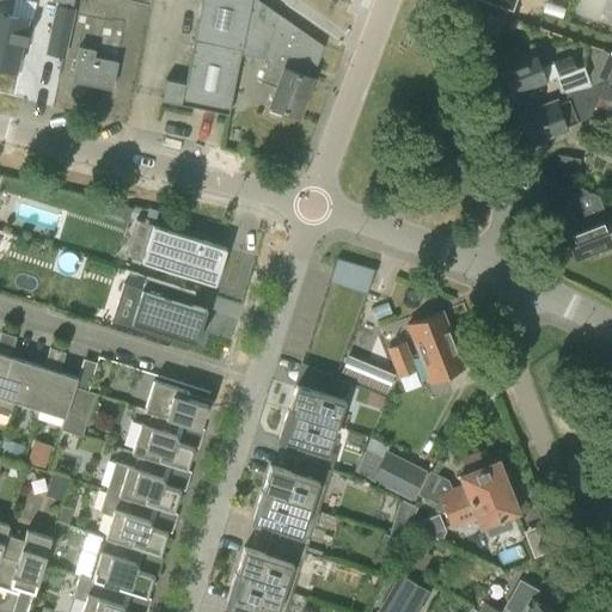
[(10,16),(12,0),(0,0),(0,66),(14,69),(26,20),(10,16)]
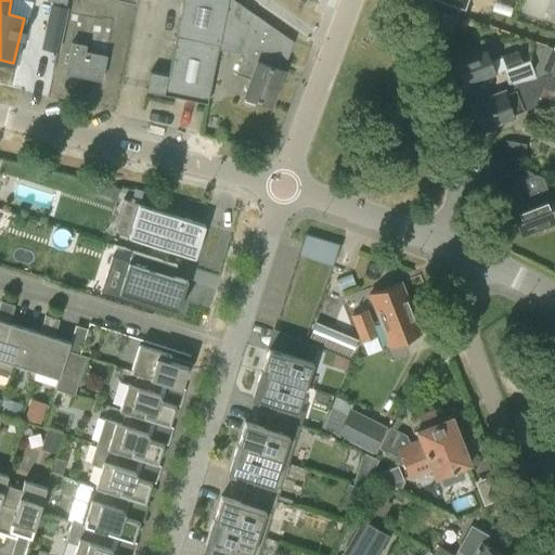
[(164,93),(164,94),(207,103),(210,85),(215,62),(217,49),(239,53),(243,40),(287,56),(293,41),(234,0),(182,0),(167,76),(150,73),(146,89),(164,93)]
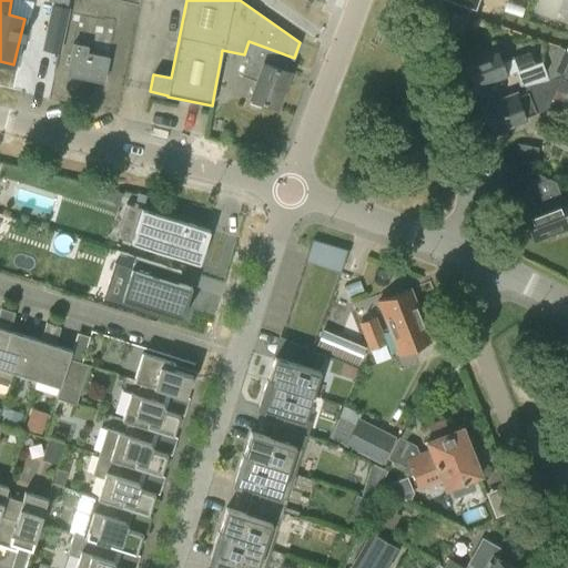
[(43,49),(59,52),(67,11),(52,8),(43,49)]
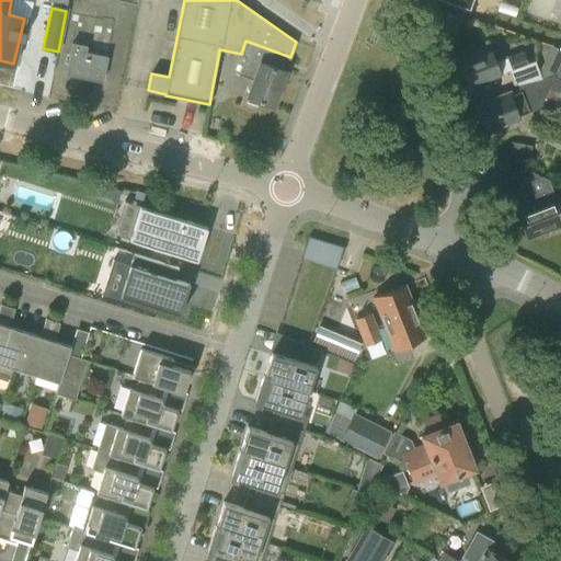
[(283,57),(289,59),(290,57),(245,41),(241,54),(241,56),(243,58),(238,76),(252,80),(247,96),(273,106),(286,71),(278,68),(283,57)]
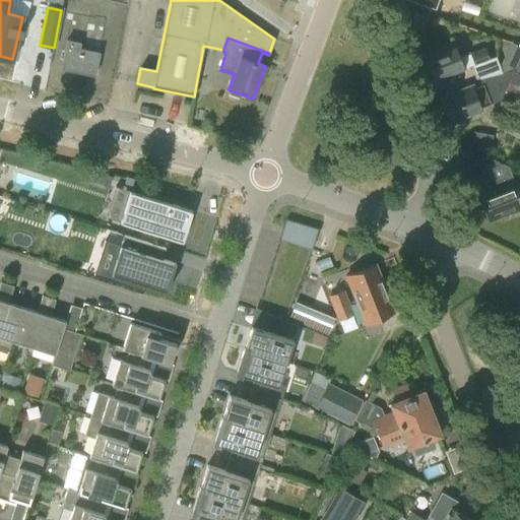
[(66,40),(60,69),(93,76),(99,52),(79,48),(80,43),(66,40)]
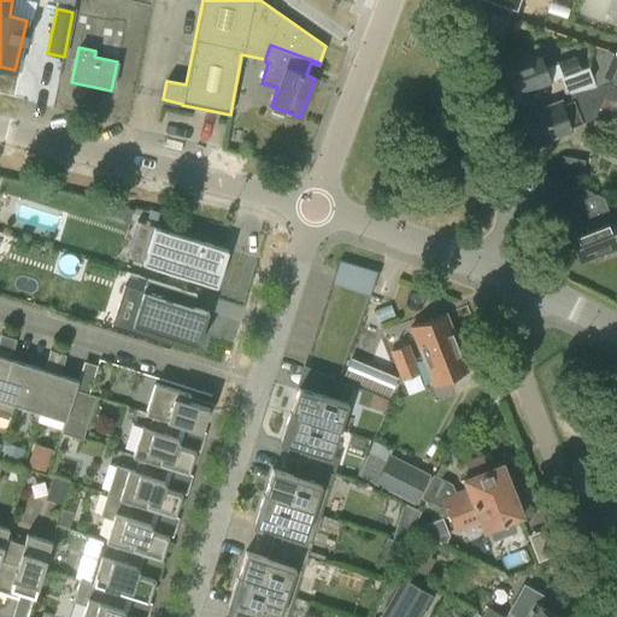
[(562,93),(573,92),(595,86),(588,66),(579,70),(574,58),(545,69),(540,58),(539,52),(503,65),(513,95),(518,93),(550,81),(556,78),(562,93)]
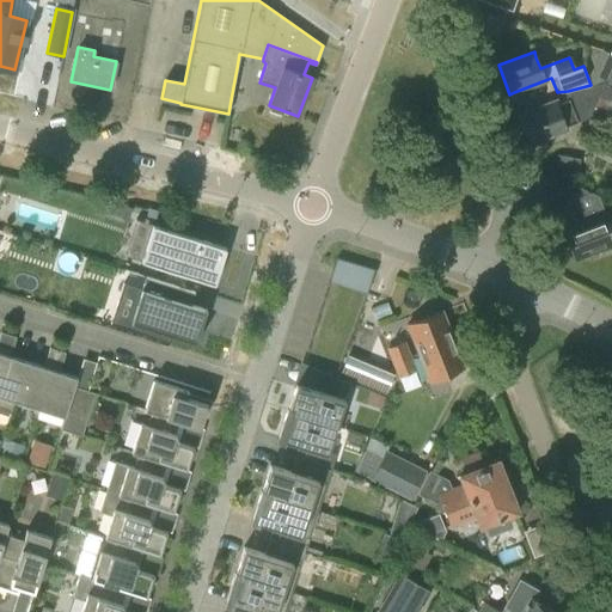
[(604,83),(591,85),(568,91),(570,98),(560,102),(558,99),(540,106),(518,115),(528,144),(567,129),(564,126),(576,121),(589,116),(604,83)]
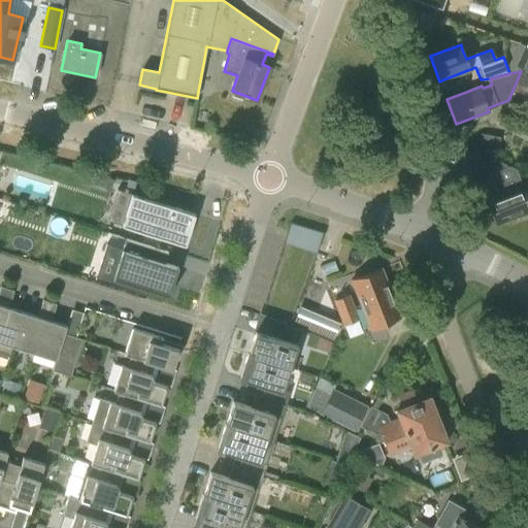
[(516,169),(508,166),(507,167),(505,164),(491,158),(482,162),(486,175),(493,172),(497,185),(488,188),(491,195),(485,197),(492,217),(502,222),(517,216),(518,219),(527,213),(527,194),(526,196),(516,169)]
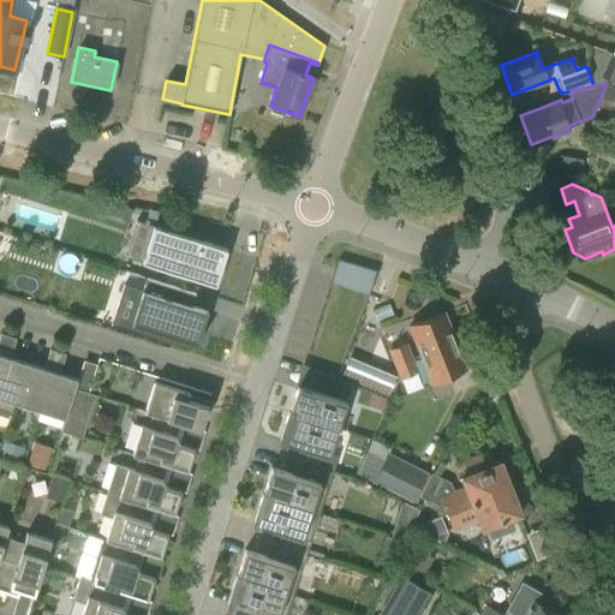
[(129,220),(131,209),(108,204),(106,213),(129,220)]
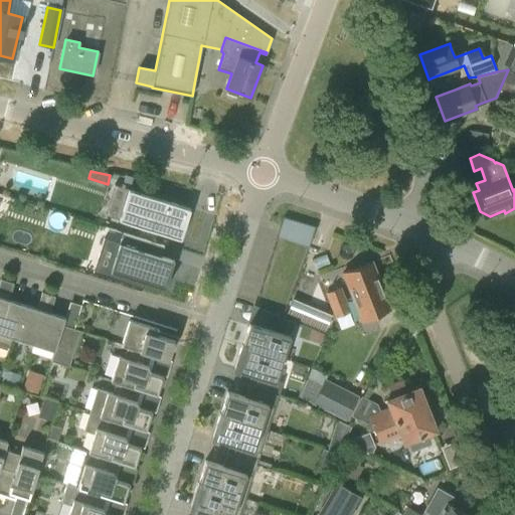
[(119,220),(157,232),(180,239),(190,208),(167,201),(167,202),(128,190),(119,220)]
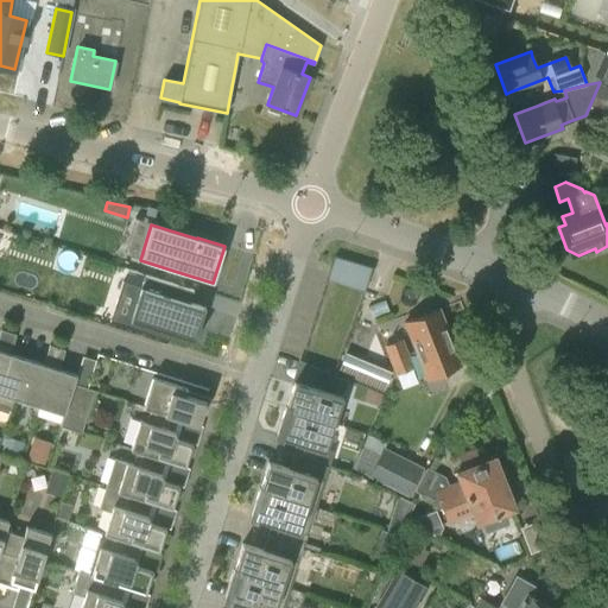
[(350,285),(365,289),(371,267),(356,264),(350,285)]
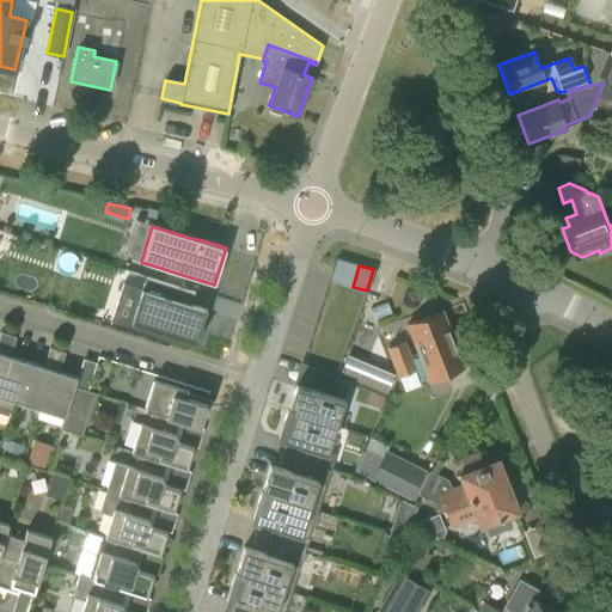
[(145,276),(130,323),(150,329),(147,336),(169,342),(171,336),(188,341),(191,330),(202,334),(203,332),(200,331),(201,326),(206,310),(179,301),(183,291),(194,294),(194,292),(145,276)]
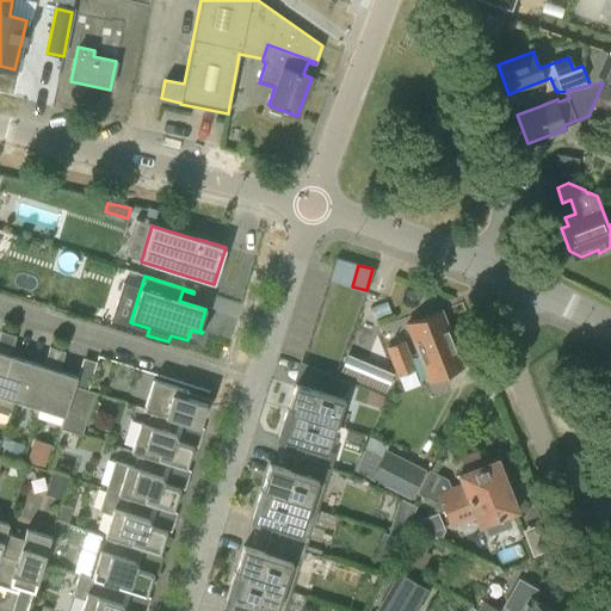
[(406,325),(417,352),(451,339),(440,310),(406,325)]
